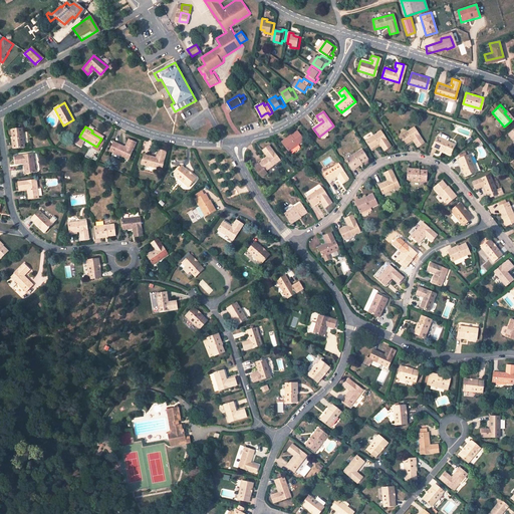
[(26,147),(24,127),(12,129),(13,137),(15,137),(16,148),(26,147)]
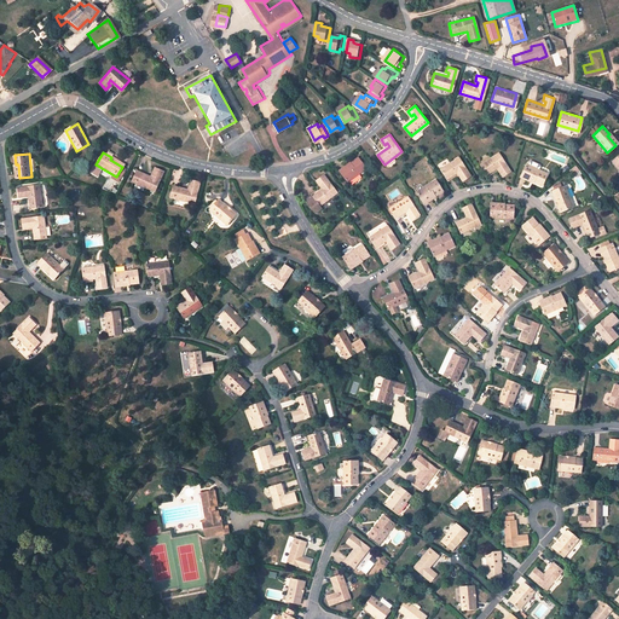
[(497,154),(479,165),(486,175),(498,167),(501,171),(498,172),(501,177),(509,171),(497,154)]
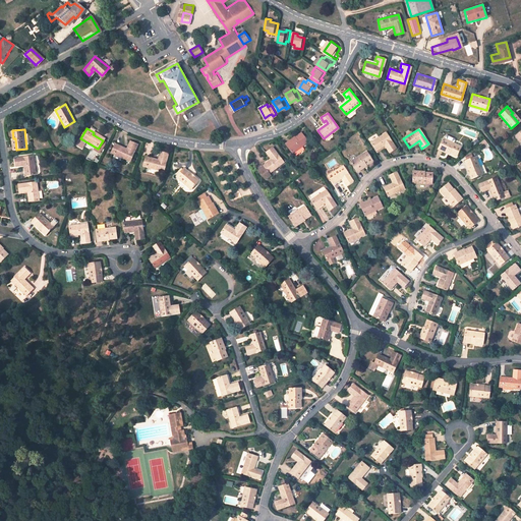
[(301,131),(295,136),(296,138),(288,146),(293,153),(308,140),(301,131)]
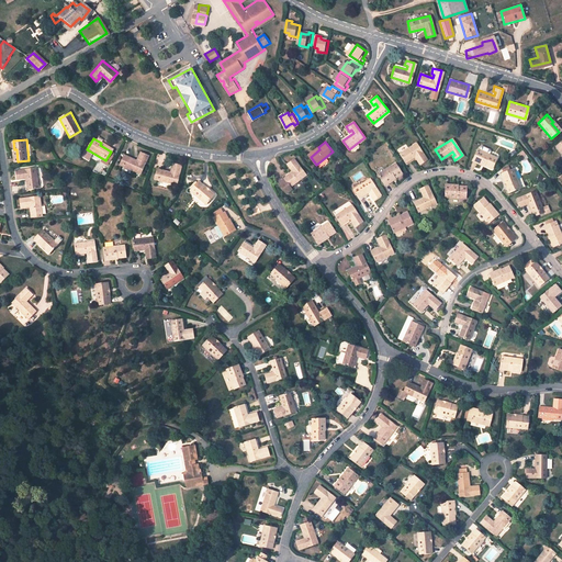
[(426,160),(415,143),(397,154),(404,163),(415,156),(417,158),(415,160),(418,165),(426,160)]
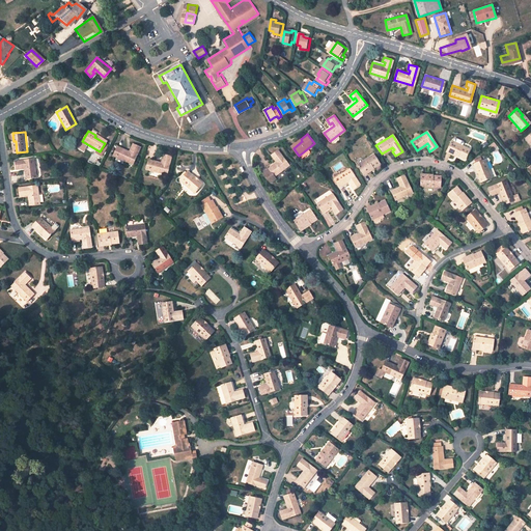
[(469,148),(450,139),(447,147),(456,152),(455,155),(464,159),(469,148)]
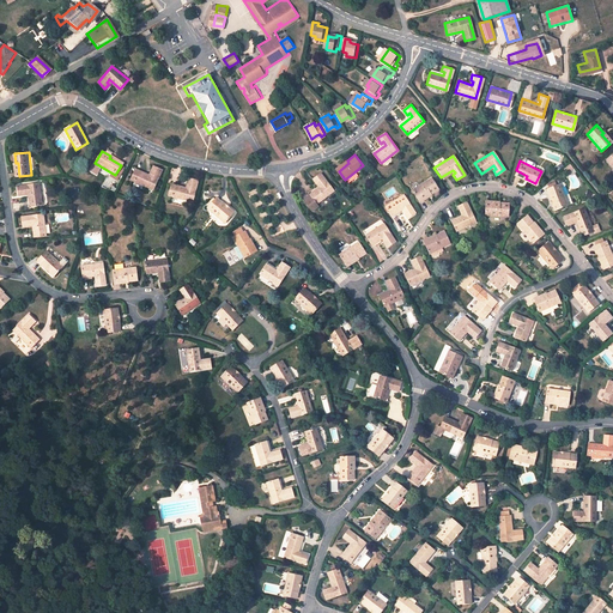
[(153,176),(135,169),(131,180),(155,189),(162,169),(153,165),(151,171),(155,173),(153,176)]
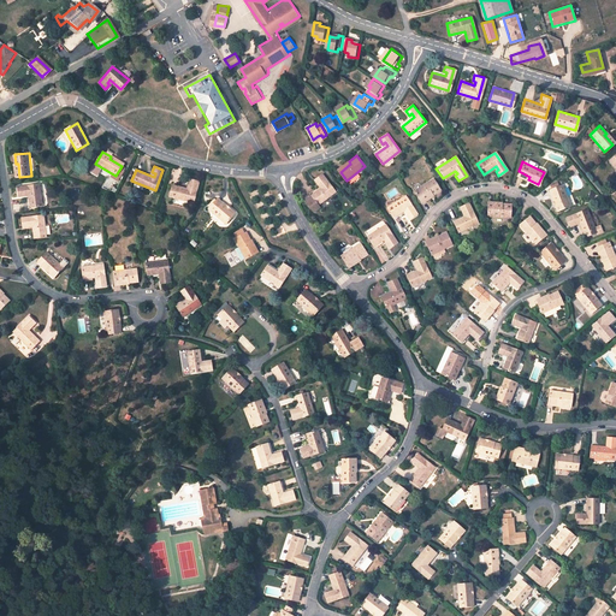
[(323,173),(314,179),(318,185),(320,183),(323,185),(311,195),(309,194),(303,199),(313,212),(320,207),(318,205),(336,191),(323,173)]
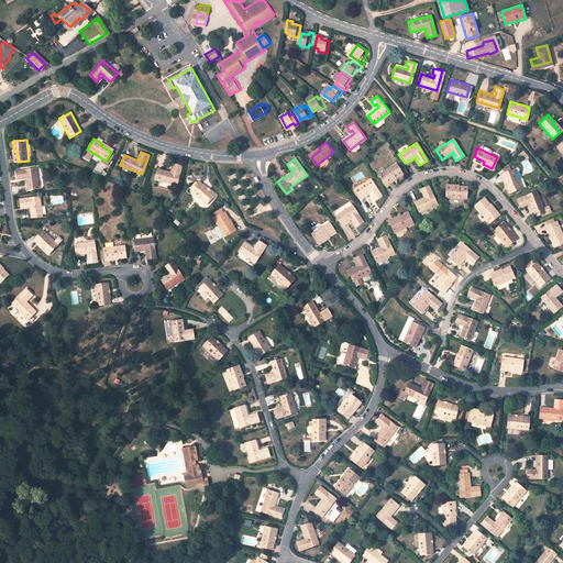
[(181,166),(173,164),(170,170),(175,172),(174,175),(157,170),(154,180),(176,186),(181,166)]
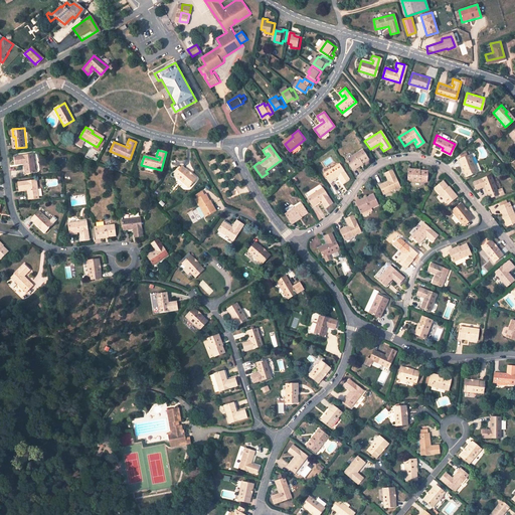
[(362,150),(346,161),(351,168),(360,162),(362,164),(368,160),(362,150)]
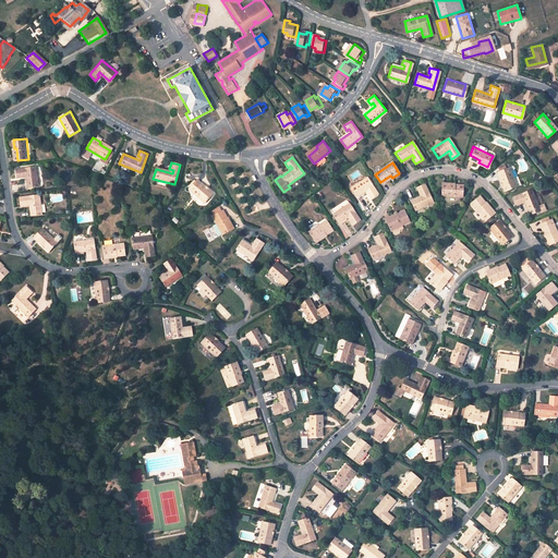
[(28,187),(40,186),(37,167),(16,169),(19,179),(24,178),(23,176),(26,174),(28,187)]
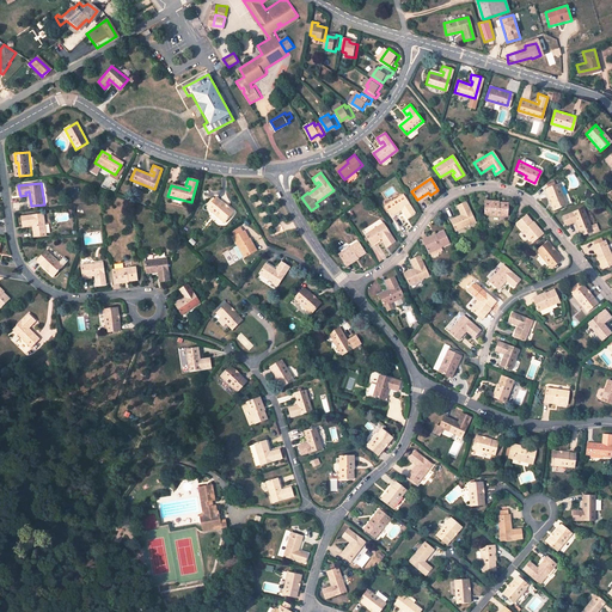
[(558,184),(545,189),(554,209),(567,204),(558,184)]
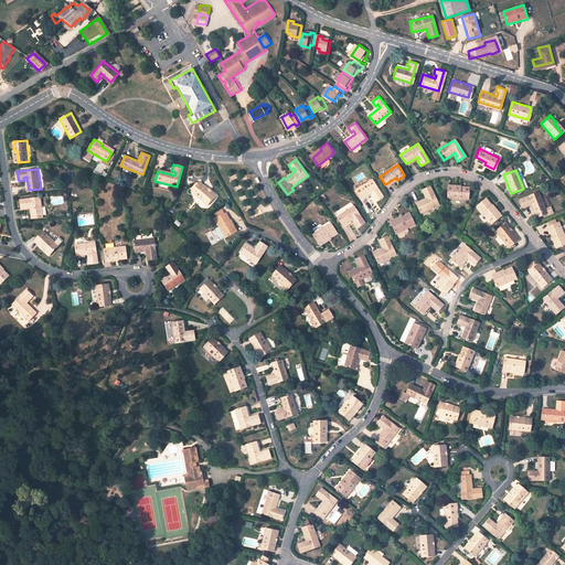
[(215,195),(200,181),(191,191),(208,205),(215,195)]
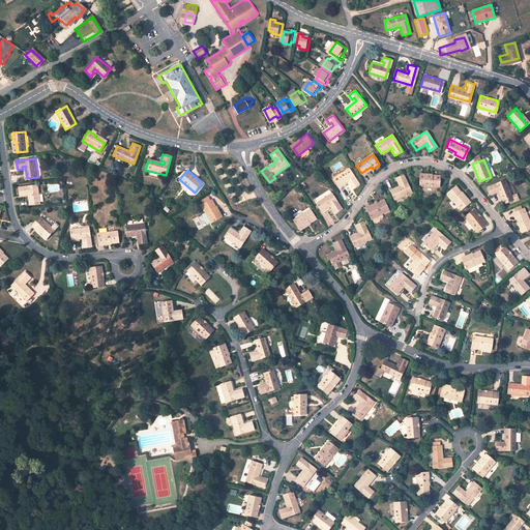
[(349,170),(333,179),(339,188),(350,182),(351,184),(350,186),(352,190),(359,186),(349,170)]
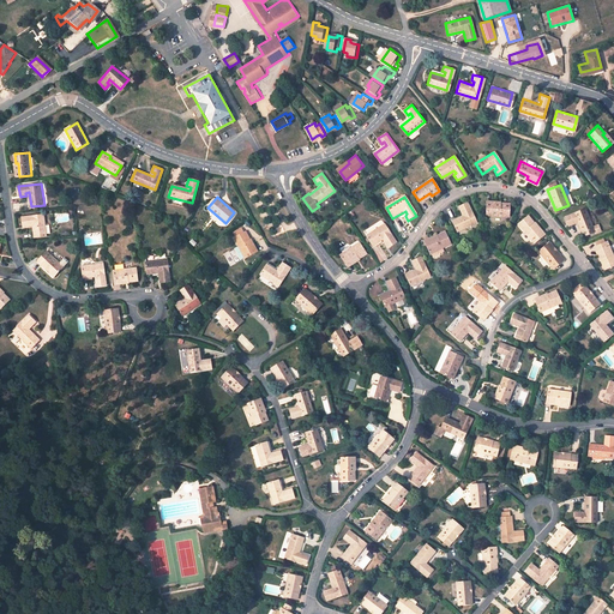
[(476,222),(467,202),(458,205),(463,215),(452,221),(457,230),(476,222)]
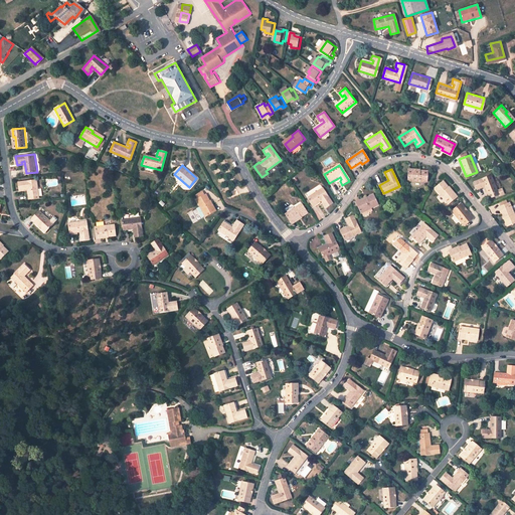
[(426,169),(418,169),(418,171),(407,170),(407,180),(426,181),(426,169)]
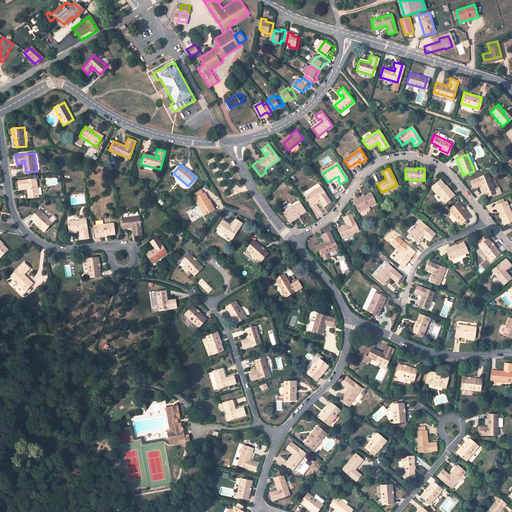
[(487,173),(470,179),(472,187),(477,185),(476,182),(479,181),(484,196),(494,192),(487,173)]
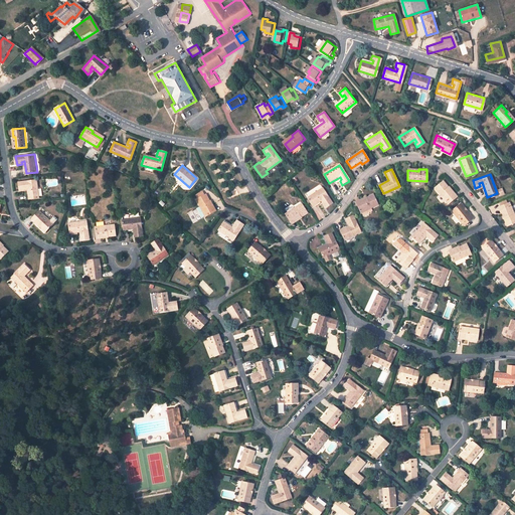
[(443,180),(434,188),(449,204),(456,198),(447,188),(449,187),(443,180)]
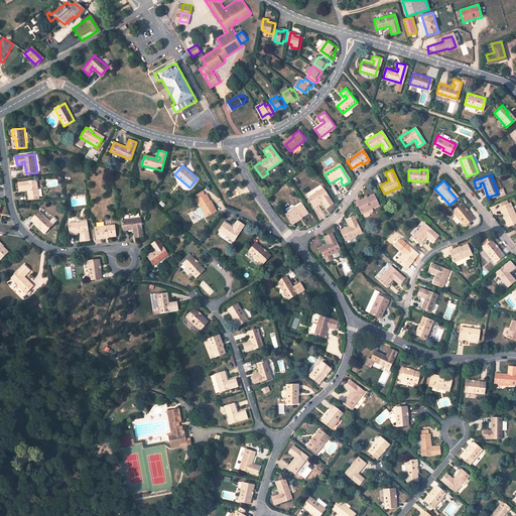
[(37,181),(19,183),(20,191),(25,190),(25,188),(28,188),(30,200),(40,199),(37,181)]
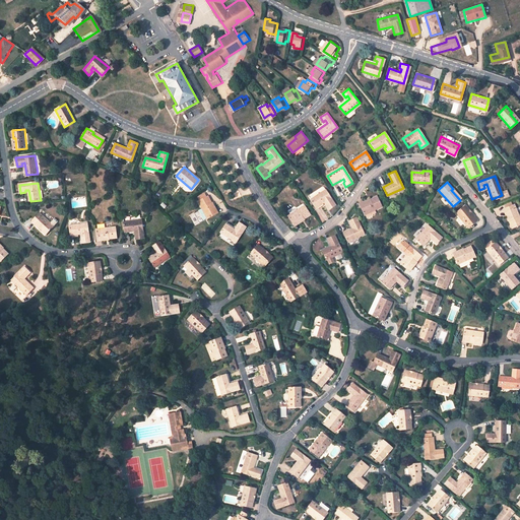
[(325,189),(310,199),(315,208),(326,201),(327,204),(325,205),(328,209),(335,205),(325,189)]
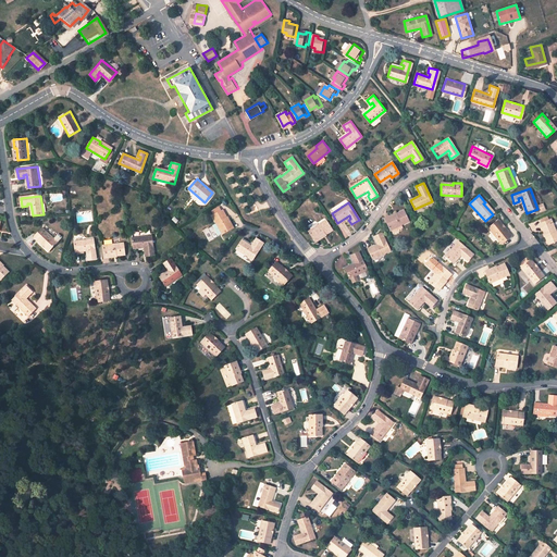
[(226,218),(222,209),(211,215),(221,234),(230,230),(224,219),(226,218)]
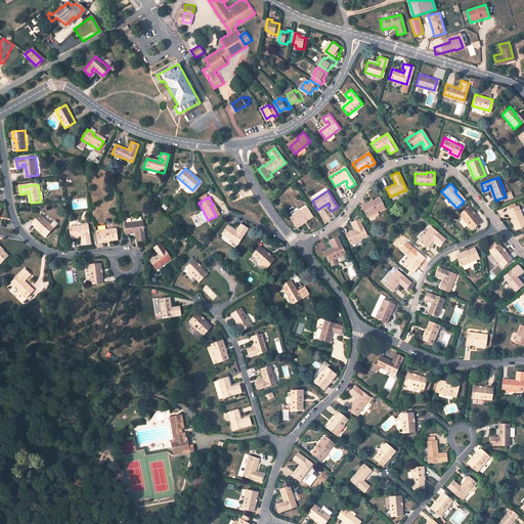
[(378,198),(370,201),(372,204),(361,208),(365,217),(383,208),(378,198)]
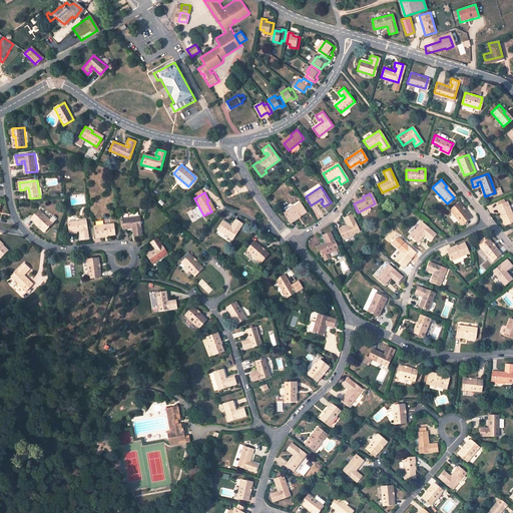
[(512,217),(507,200),(498,204),(502,215),(500,216),(503,224),(512,219),(512,217)]
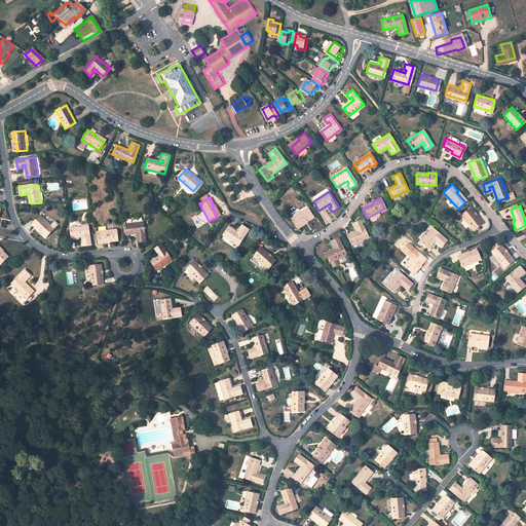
[(307,208),(291,219),(297,226),(305,220),(307,222),(314,218),(307,208)]
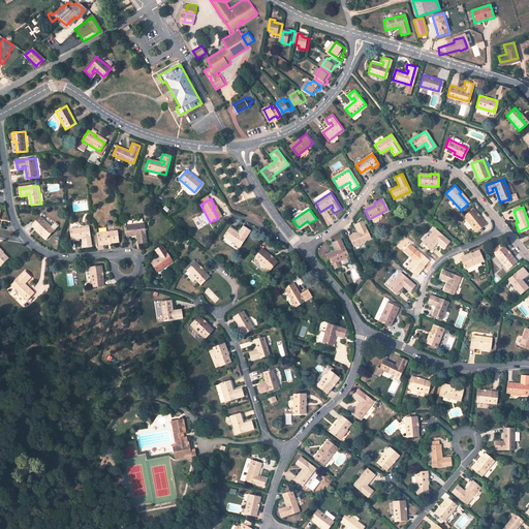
[(473,210),(464,217),(476,231),(486,224),(473,210)]
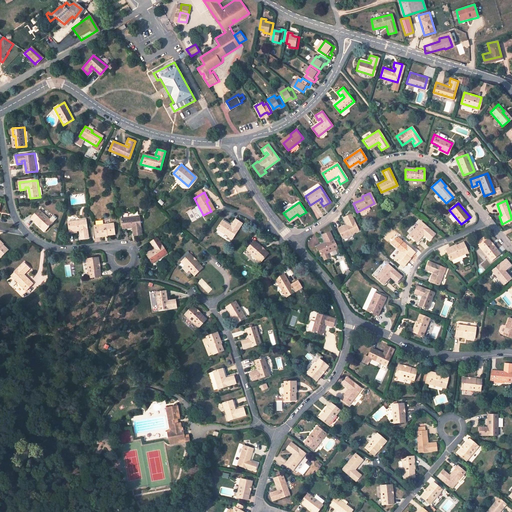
[(31,217),(44,231),(52,223),(39,210),(31,217)]
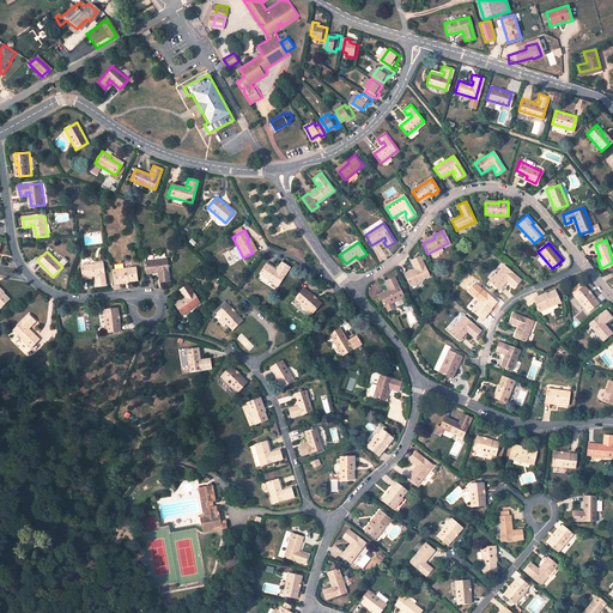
[(419,256),(411,261),(413,266),(416,265),(417,268),(404,274),(410,285),(429,277),(419,256)]
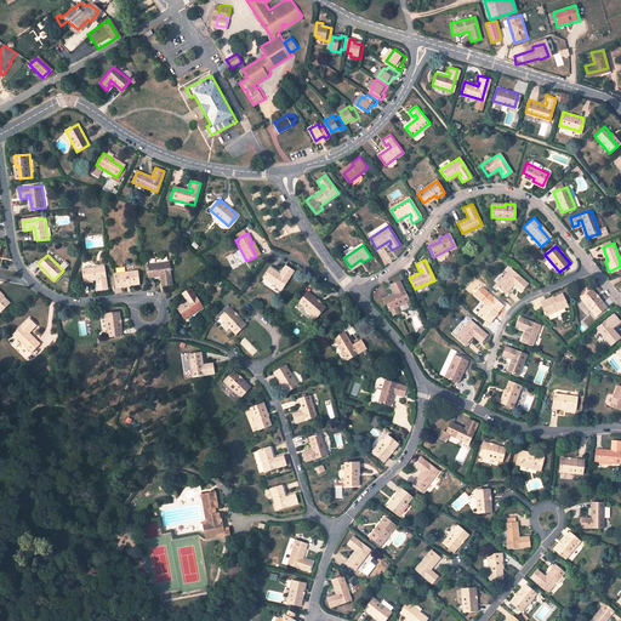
[(159,279),(160,285),(170,284),(167,262),(144,265),(147,278),(161,275),(161,279),(159,279)]
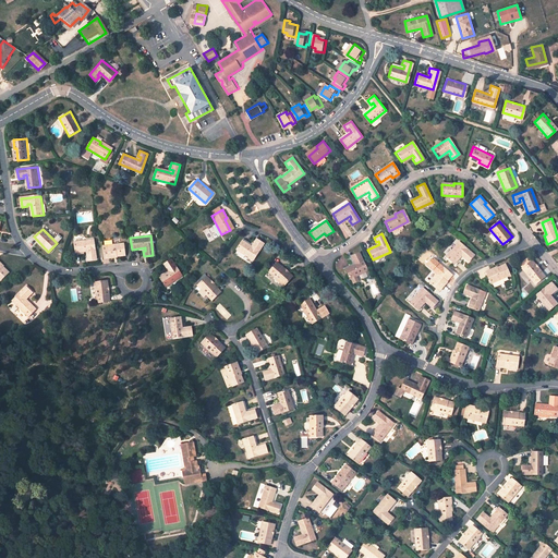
[(86,261),(95,259),(92,240),(73,242),(74,254),(88,252),(88,255),(85,255),(86,261)]
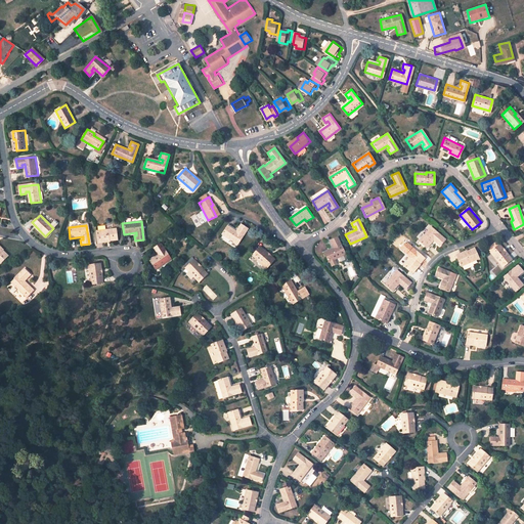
[(227,226),(221,234),(236,245),(247,229),(241,225),(237,229),(239,230),(237,233),(227,226)]
